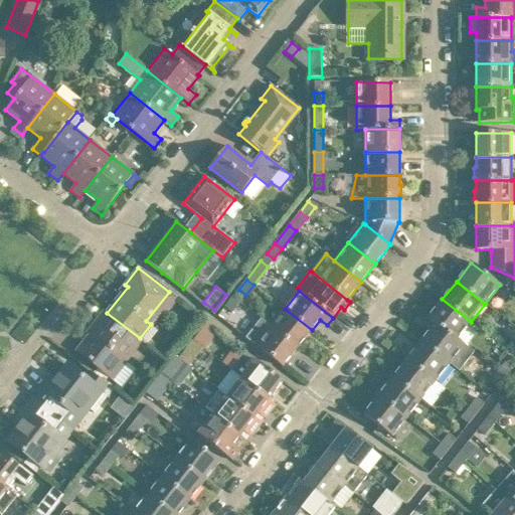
[(232,297),(224,307),(231,313),(239,303),(232,297)]
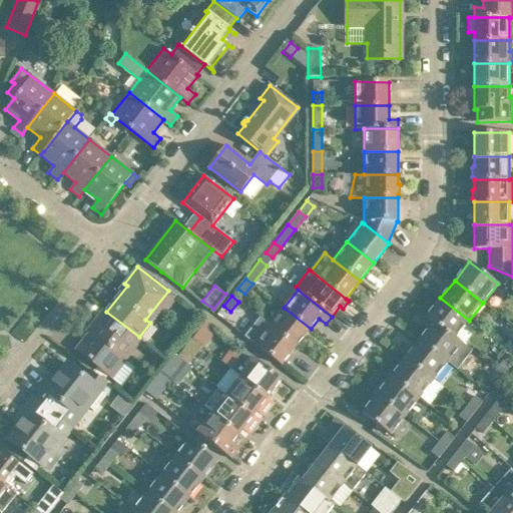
[(469,321),(440,298),(426,317),(455,339),(456,338),(469,321)]
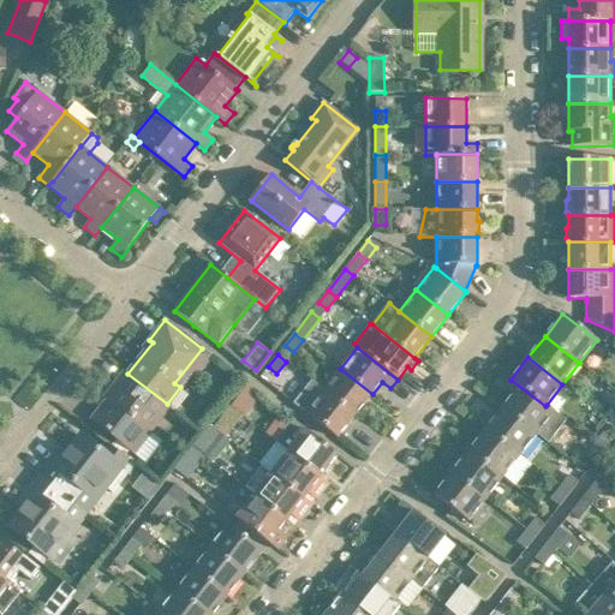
[(356,416),(372,394),(340,369),(322,390),(356,416)]
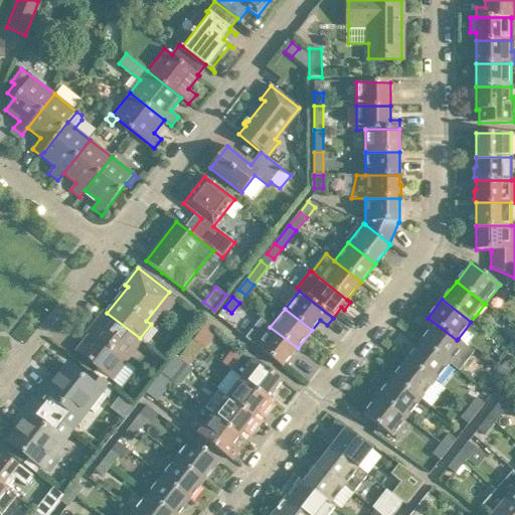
[(95,330),(77,351),(100,369),(95,375),(105,384),(110,377),(113,379),(127,361),(143,341),(140,338),(107,313),(107,314),(104,311),(92,327),(95,330)]
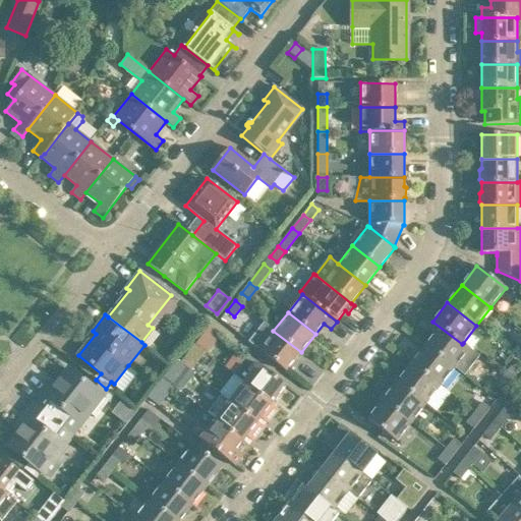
[(433,335),(425,345),(455,367),(464,375),(479,356),(463,343),(462,344),(432,322),(426,329),(433,335)]
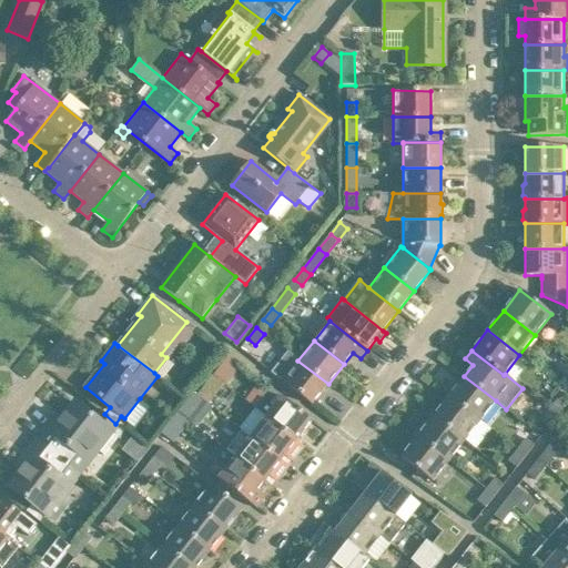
[(287,352),(271,373),(312,405),(328,384),(297,361),(287,352)]
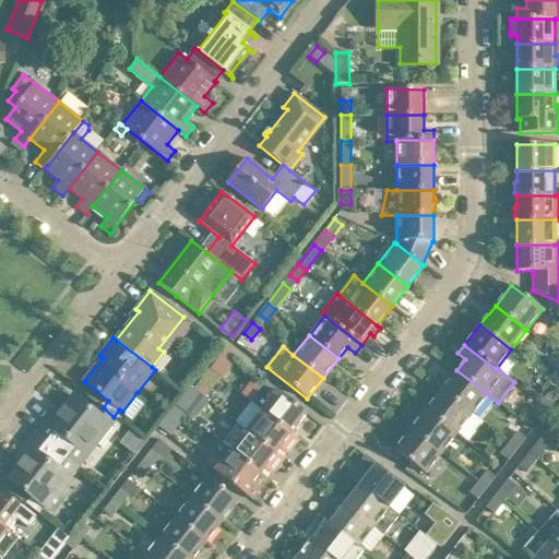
[(226,349),(210,370),(219,378),(222,379),(238,358),(234,355),(226,349)]
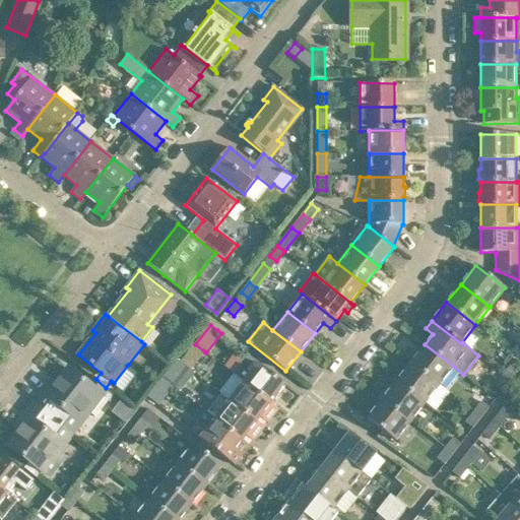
[(195,344),(181,363),(188,368),(190,370),(204,351),(195,344)]
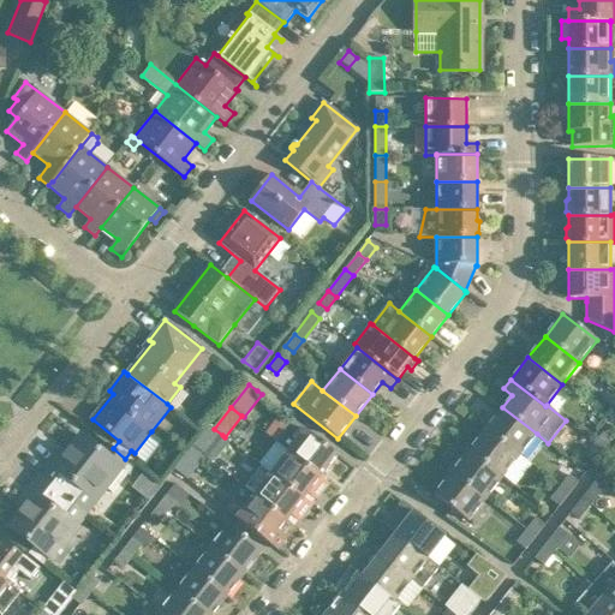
[(537,434),(502,407),(485,429),(519,455),(537,434)]
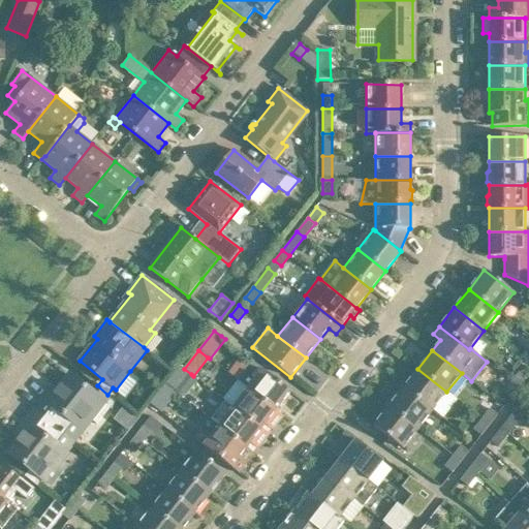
[(276,411),(290,392),(252,361),(237,380),(248,389),(276,411)]
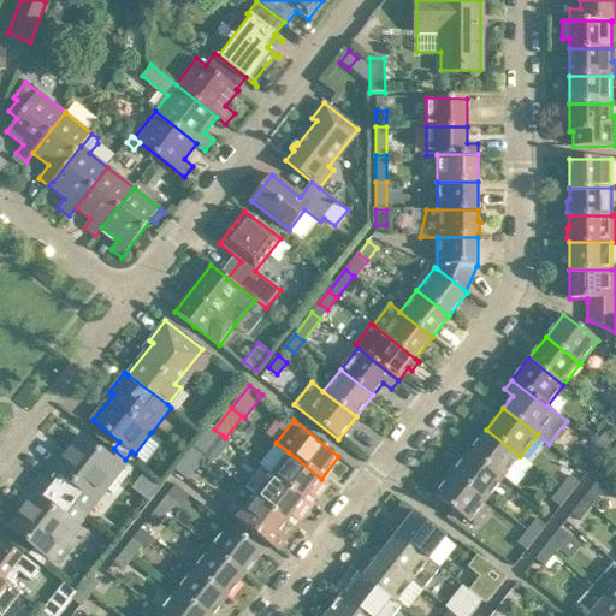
[(213,448),(223,436),(214,430),(205,442),(213,448)]
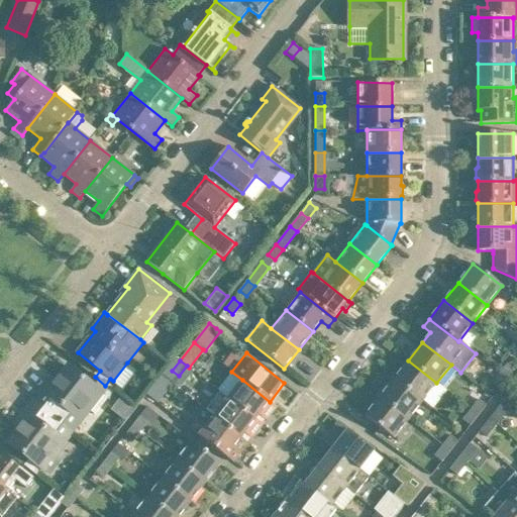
[(436,383),(408,360),(394,379),(422,401),(436,383)]
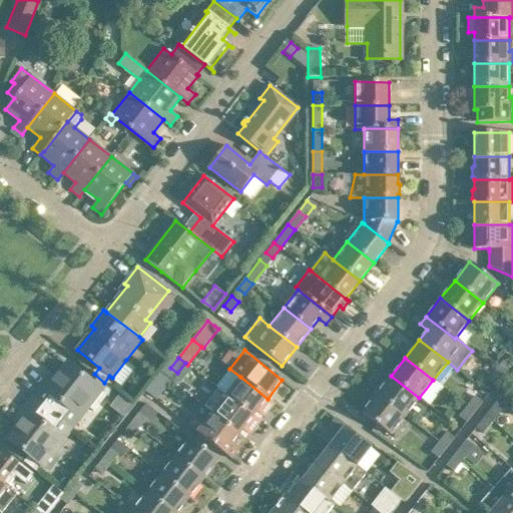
[(503,361),(496,371),(503,377),(511,367),(509,366),(503,361)]
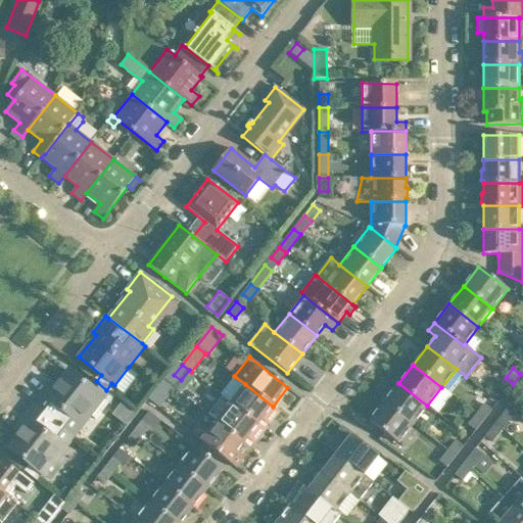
[(47,398),(39,409),(73,436),(82,425),(79,422),(85,414),(88,417),(96,423),(115,397),(106,390),(96,381),(91,388),(68,371),(51,393),(46,389),(42,395),(47,398)]
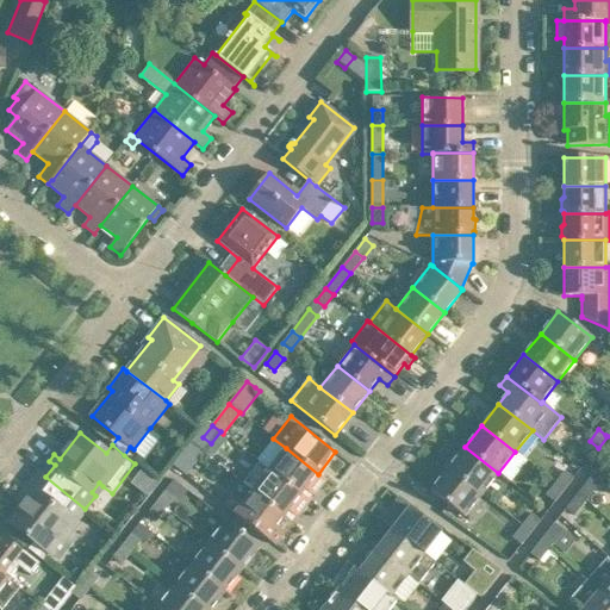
[(598,448),(590,441),(580,453),(589,460),(598,448)]
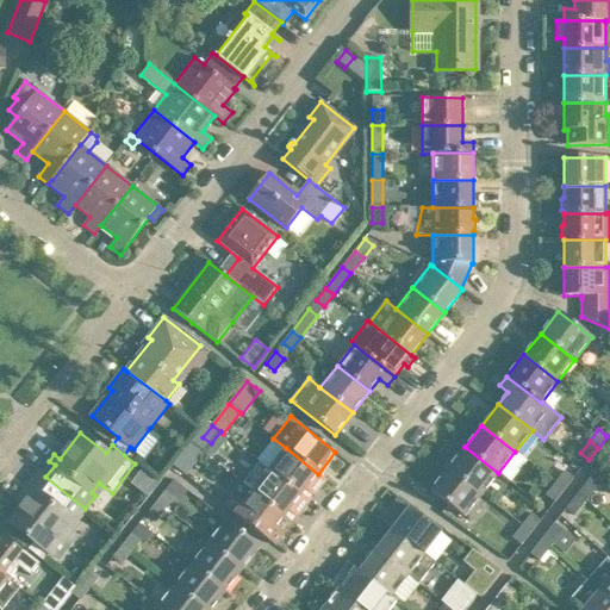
[(191,443),(173,466),(186,475),(203,453),(195,447),(191,443)]
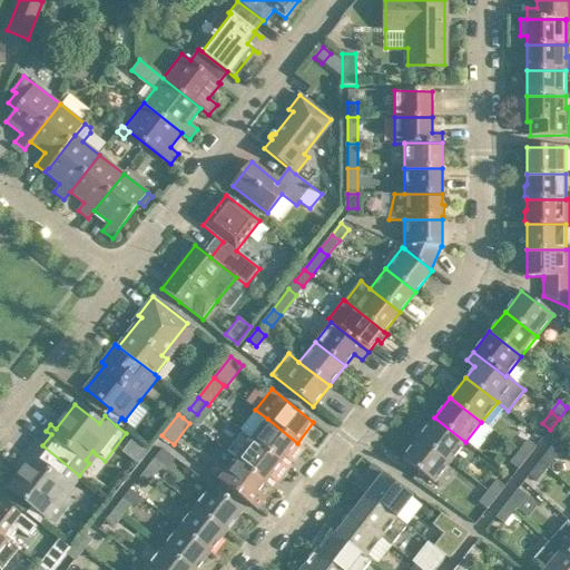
[(465,442),(434,418),(419,438),(450,462),(465,442)]
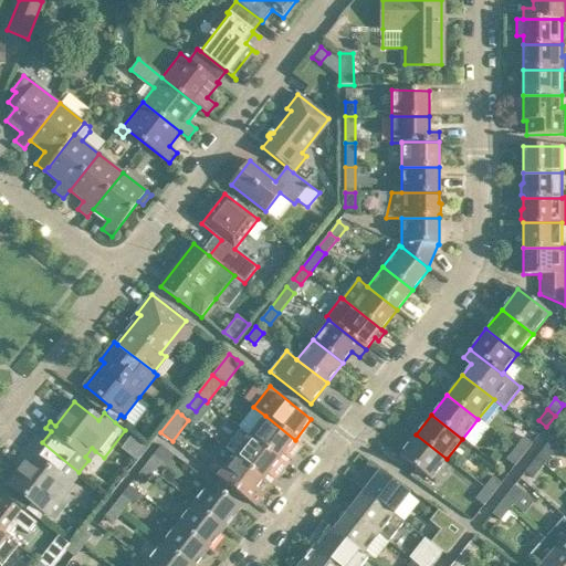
[(249,436),(287,465),(285,463),(289,459),(291,461),(303,446),(295,440),(265,416),(249,436)]
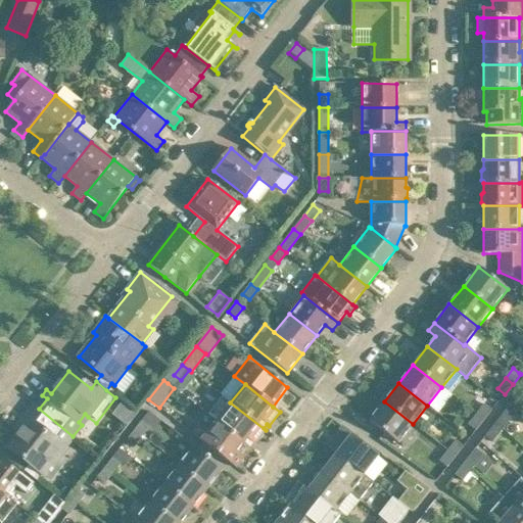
[(216,421),(249,447),(252,442),(254,444),(266,430),(230,402),(222,395),(207,414),(216,421)]
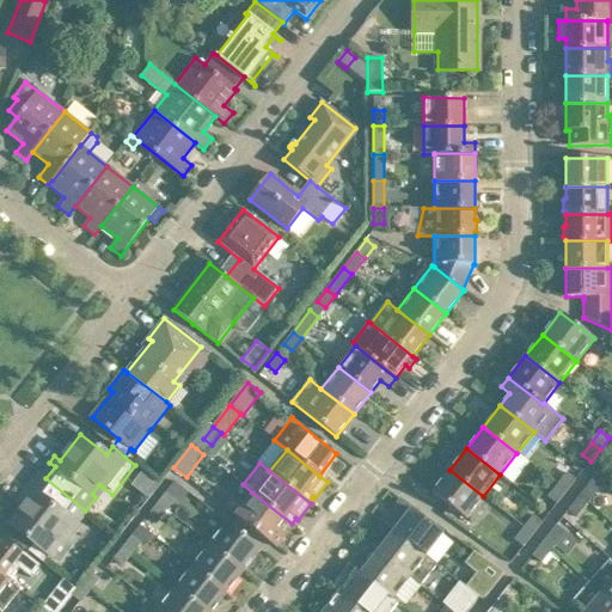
[(483,496),(450,470),(432,493),(465,518),(483,496)]
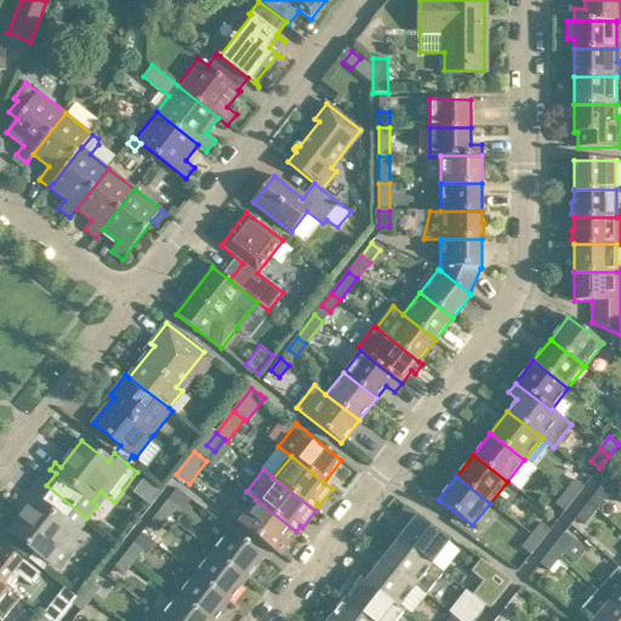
[(575,480),(565,493),(575,500),(584,488),(575,480)]
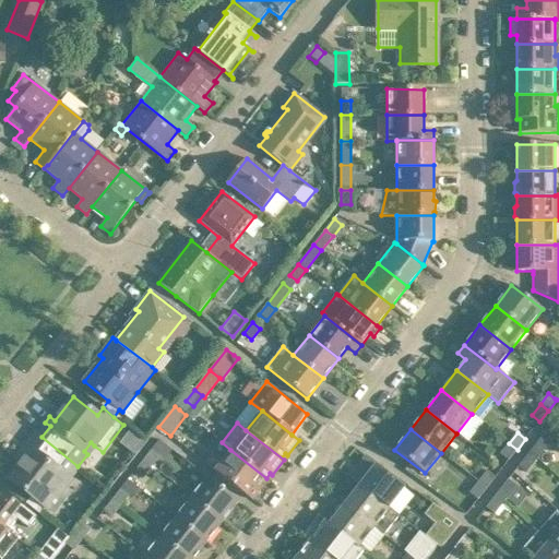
[(27,454),(9,478),(31,496),(25,502),(40,514),(46,508),(42,504),(64,475),(69,478),(78,466),(42,437),(32,449),(27,444),(23,451),(27,454)]
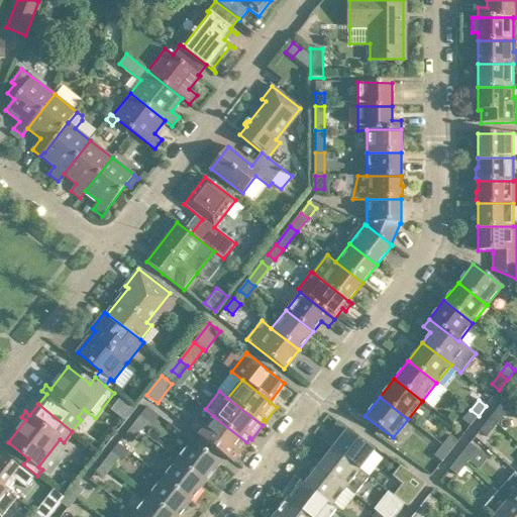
[(490,418),(497,424),(507,411),(500,406),(490,418)]
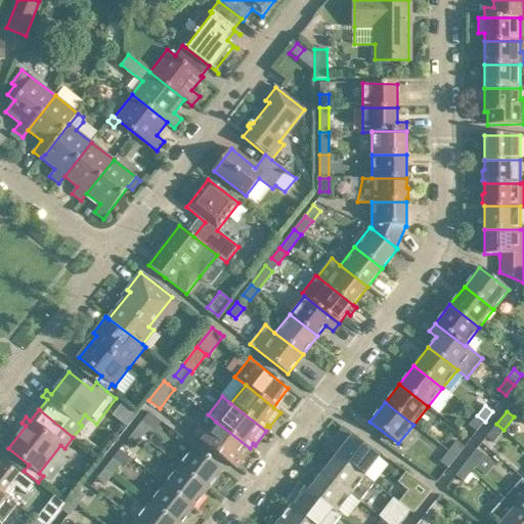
[(485,422),(477,416),(469,426),(477,432),(485,422)]
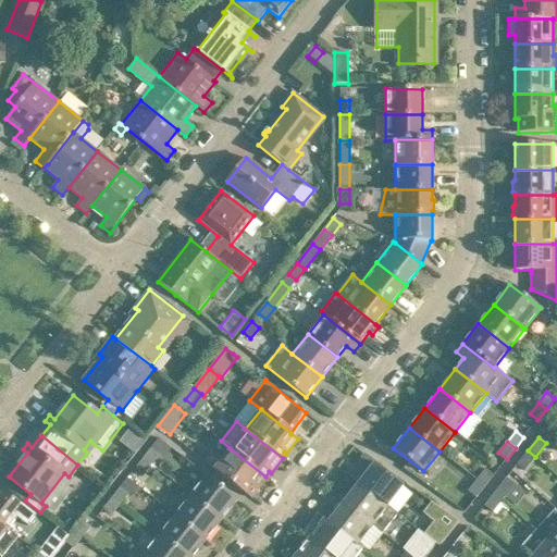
[(151,448),(143,459),(150,465),(159,454),(151,448)]
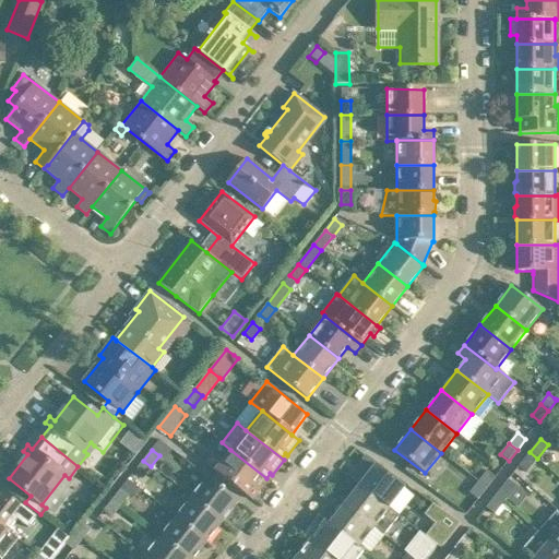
[(213,453),(205,463),(252,500),(269,479),(266,478),(230,450),(222,461),(213,453)]
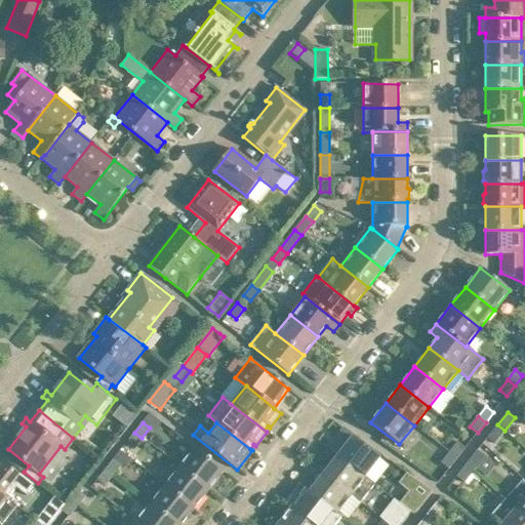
[(494,444),(505,431),(497,425),(487,438),(494,444)]
